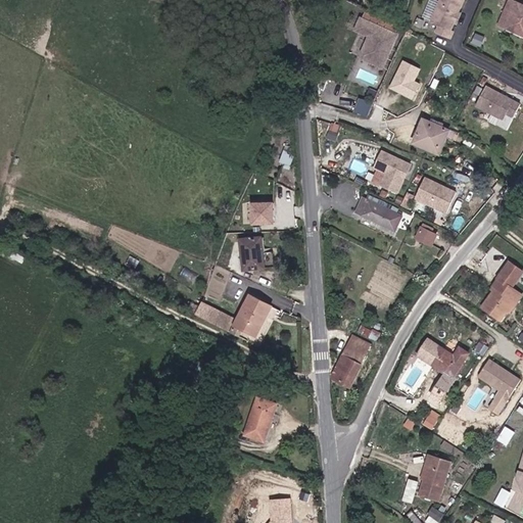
[(452,33),(465,0),(441,0),(432,25),(438,27),(435,34),(452,41),(455,34),(452,33)]
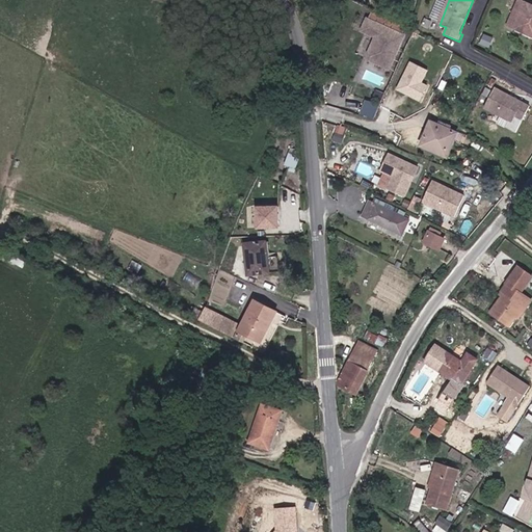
[(531,4),(524,1),(513,27),(531,34),(531,4)]
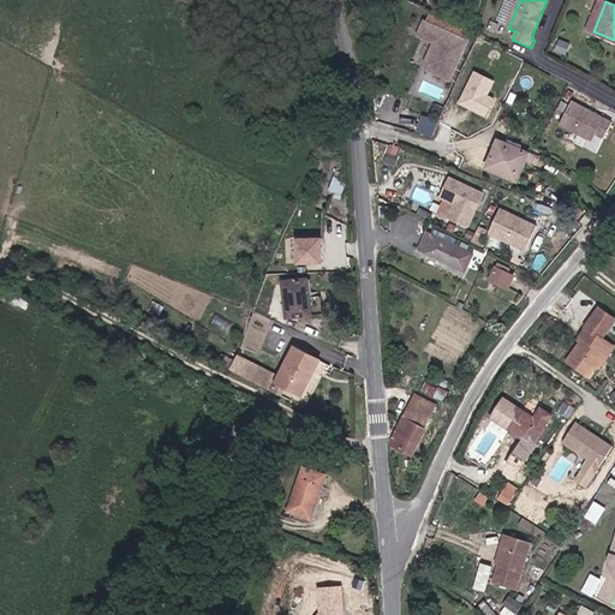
[(449,79),(467,42),(425,23),(419,36),(436,43),(427,63),(429,70),(449,79)]
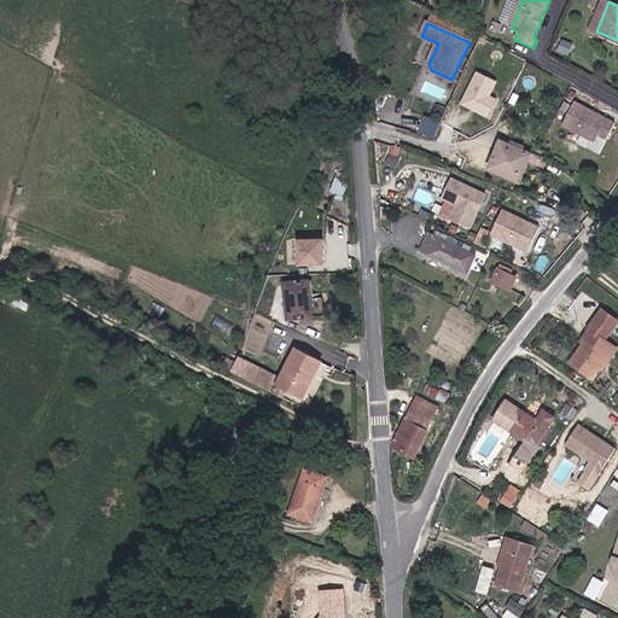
[(570,58),(575,47),(565,44),(560,53),(570,58)]
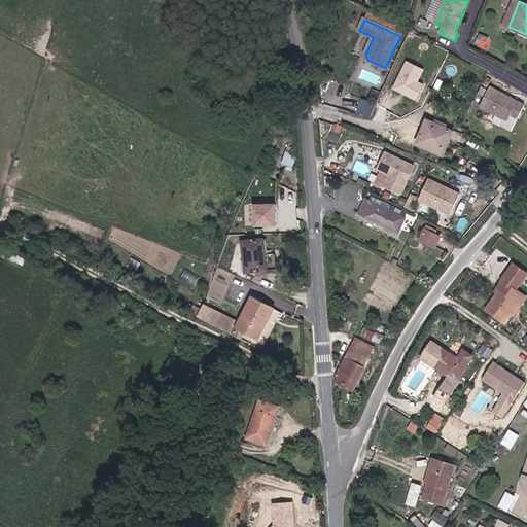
[(424,69),(406,60),(392,90),(417,102),(425,84),(418,81),(424,69)]
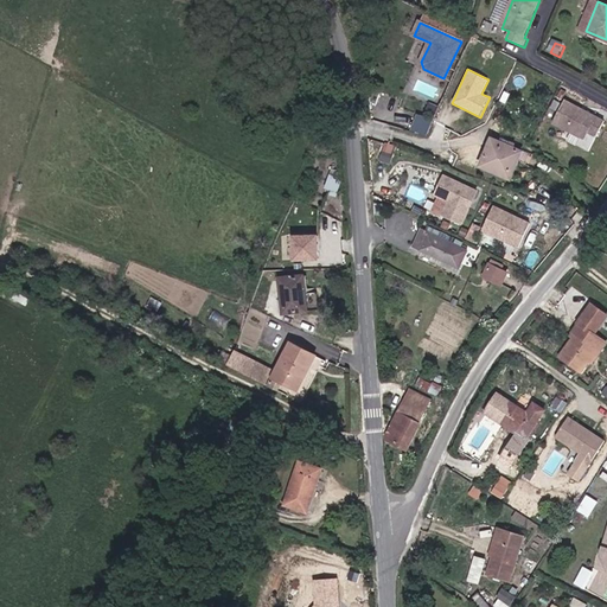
[(599,139),(606,123),(567,103),(555,126),(587,142),(590,135),(599,139)]
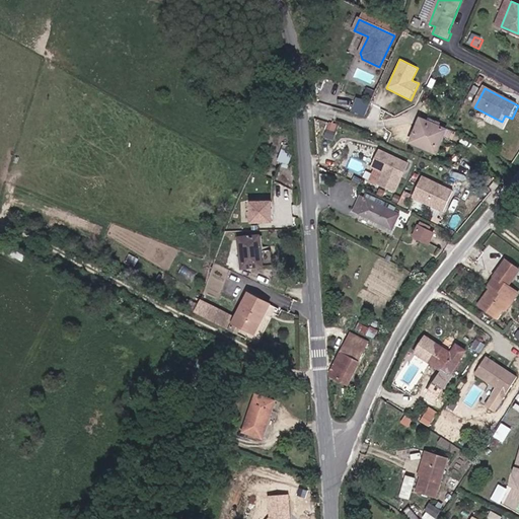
[(366,115),(371,99),(357,95),(352,110),(366,115)]
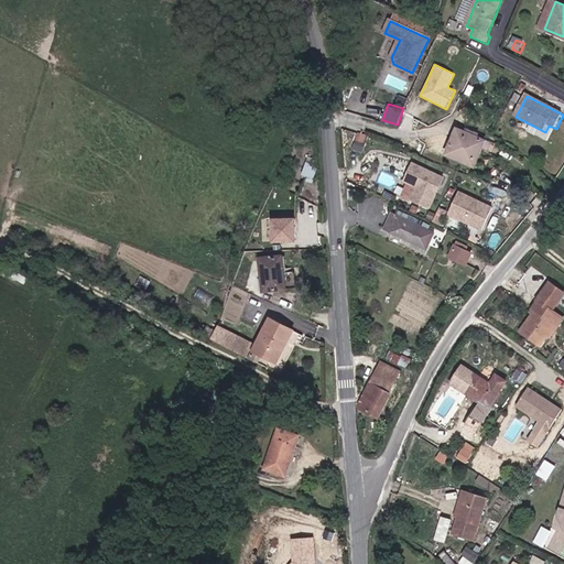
[(365,150),(368,134),(359,131),(355,148),(365,150)]
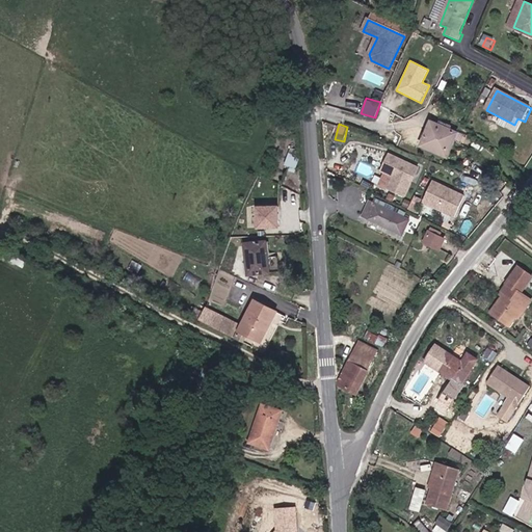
[(458,135),(433,125),(422,150),(443,158),(450,144),(453,145),(458,135)]
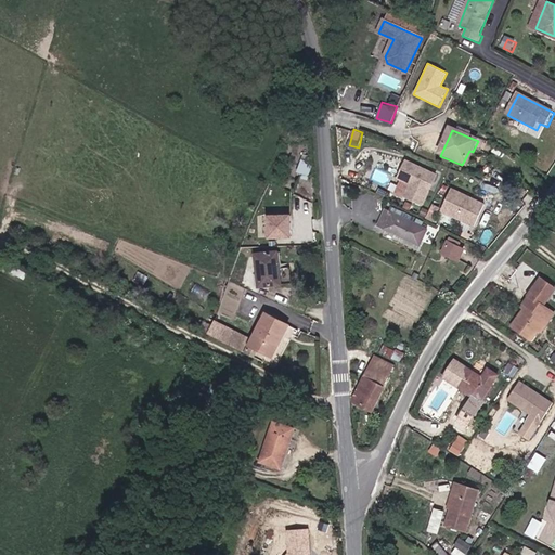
[(473,152),(469,151),(462,165),(466,167),(473,152)]
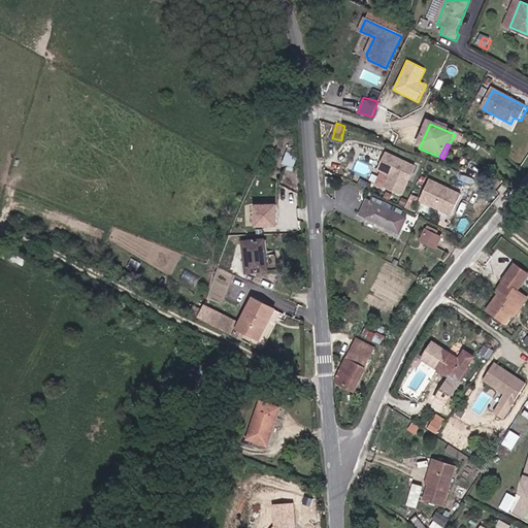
[(406,179),(408,174),(410,175),(415,167),(386,153),(377,169),(390,175),(384,188),(400,196),(407,182),(406,179)]
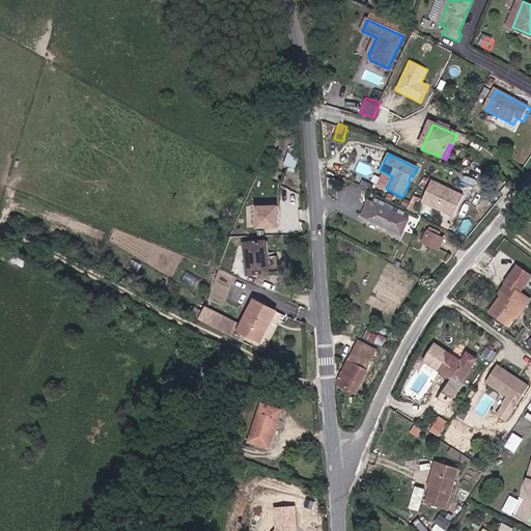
[(452,218),(463,197),(431,182),(421,201),(452,218)]
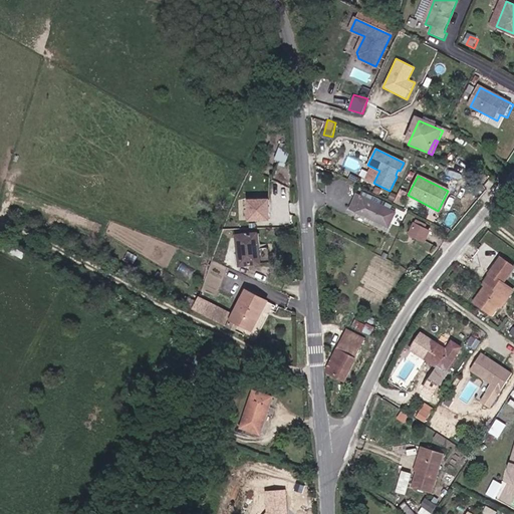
[(389,228),(395,214),(357,196),(350,209),(389,228)]
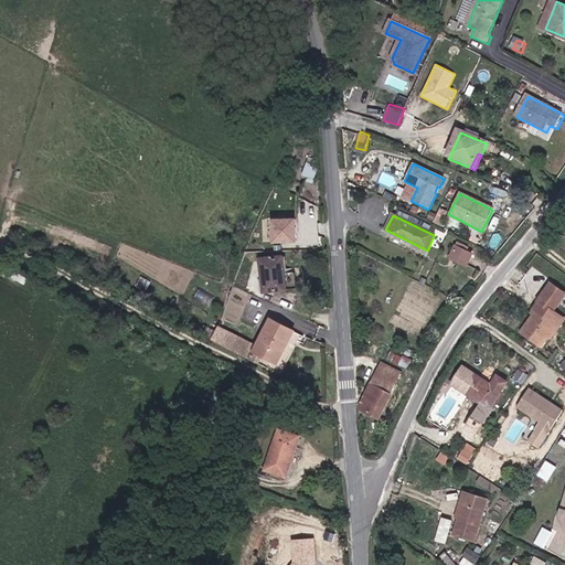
[(294,219),(268,219),(269,241),(294,241),(294,219)]
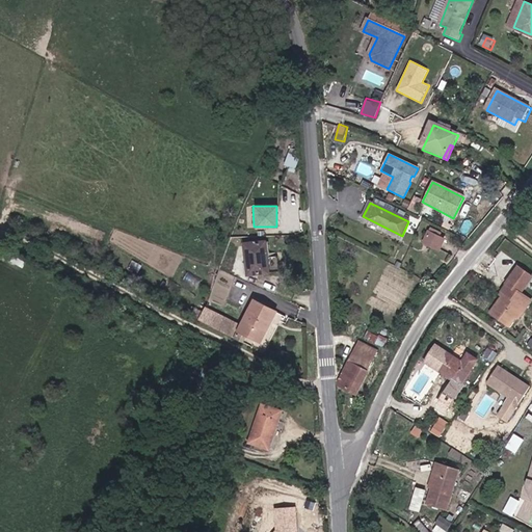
[(440,249),(445,240),(431,233),(426,243),(440,249)]
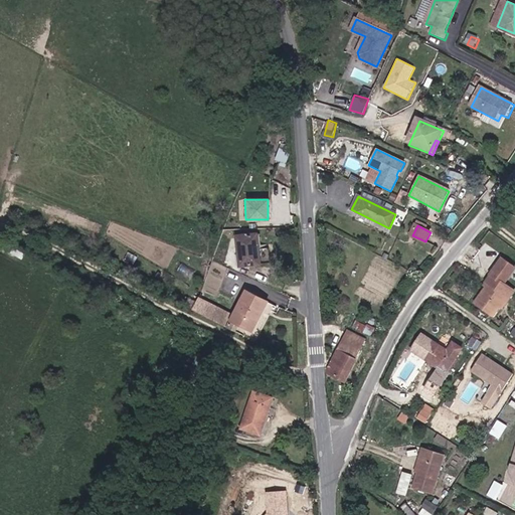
[(265,265),(262,234),(242,235),(244,266),(265,265)]
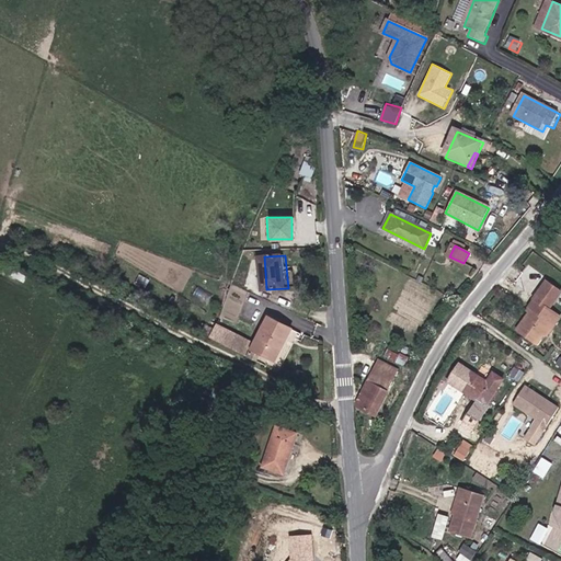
[(560,294),(547,283),(534,300),(531,310),(516,331),(536,345),(545,334),(552,324),(558,318),(548,310),(560,294)]
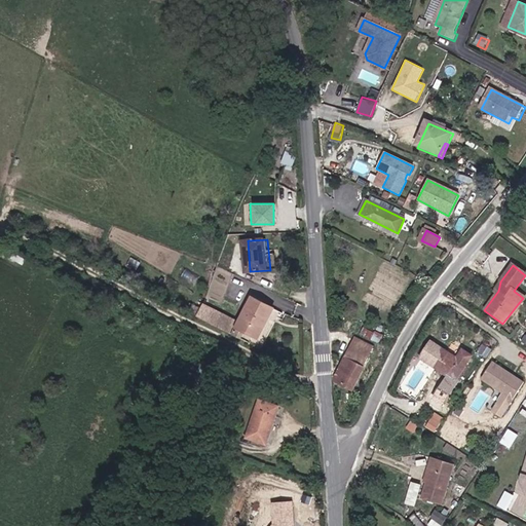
[(274,311),(254,300),(237,330),(259,341),(274,311)]
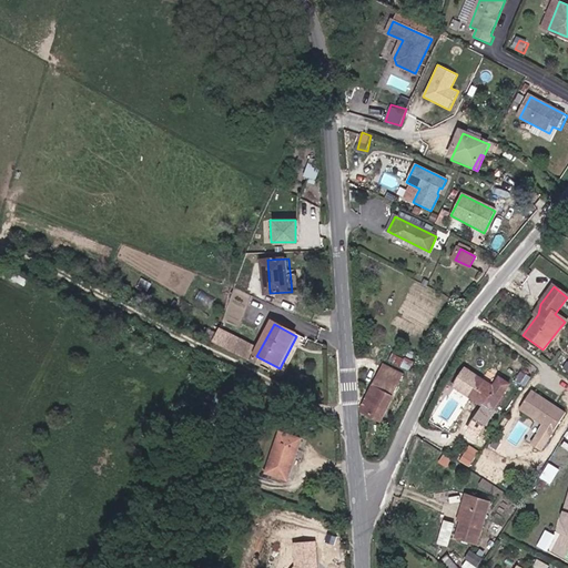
[(551,338),(553,341),(560,330),(559,328),(551,338)]
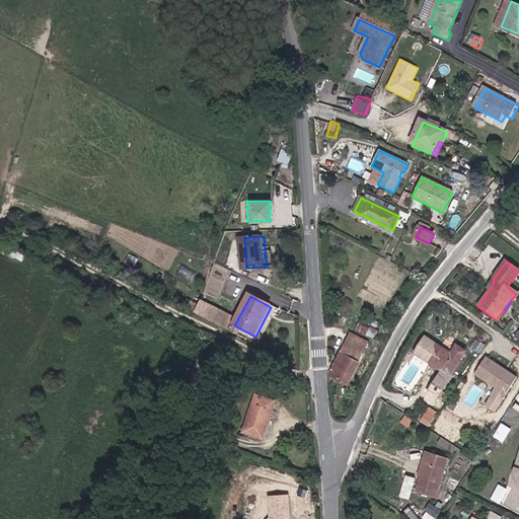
[(195,313),(227,328),(232,317),(200,302),(195,313)]
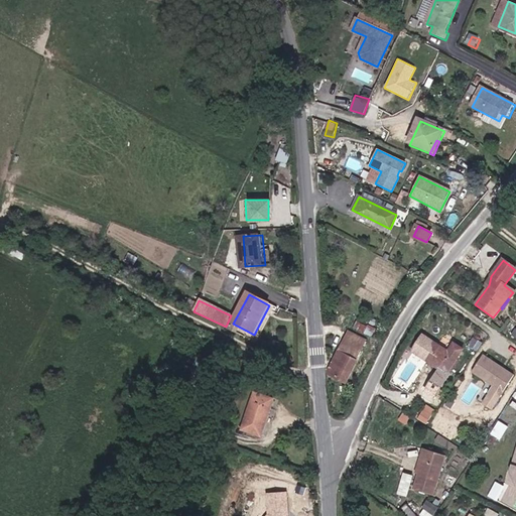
[(419,337),(409,353),(443,375),(460,351),(455,347),(448,356),(419,337)]
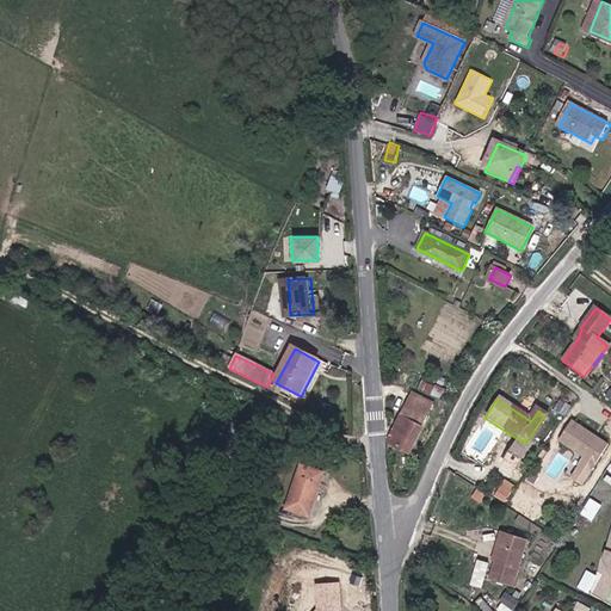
[(429,412),(408,401),(390,434),(390,437),(411,448),(429,412)]
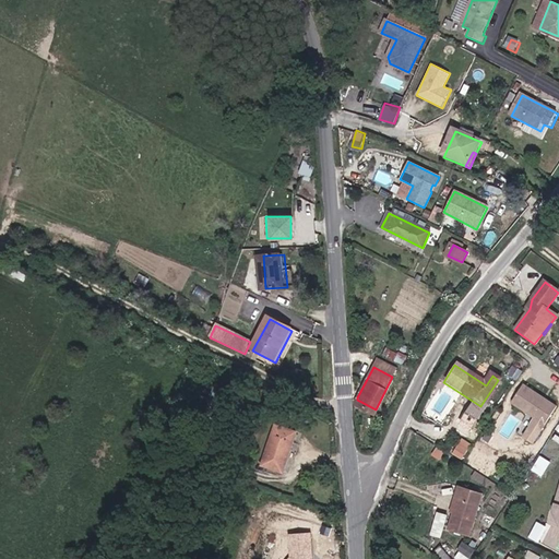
[(221,402),(230,387),(216,379),(209,395),(221,402)]
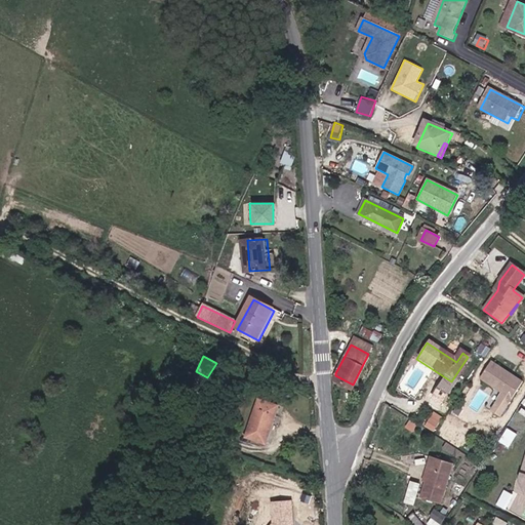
[(468,357),(451,381),(455,385),(473,360),(468,357)]
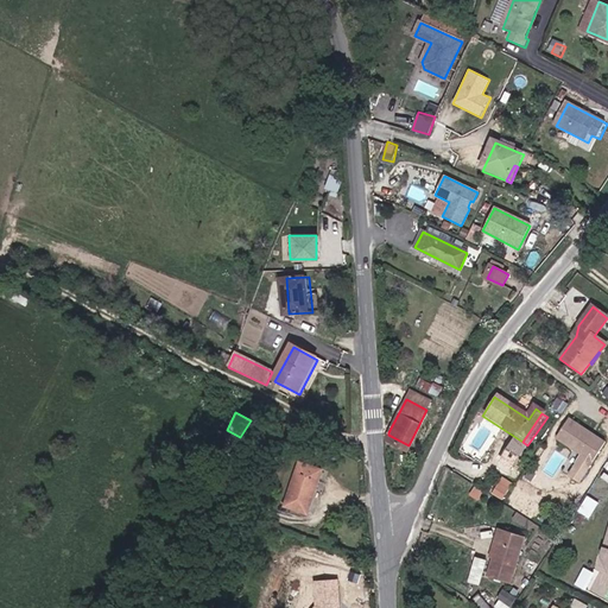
[(580,482),(605,442),(568,419),(556,439),(578,454),(567,474),(580,482)]
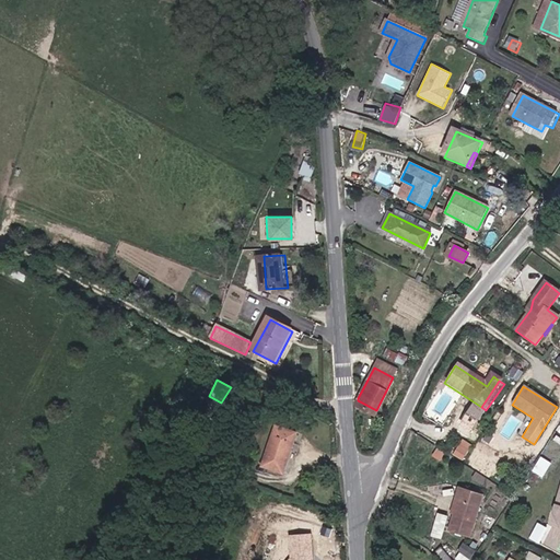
[(283,476),(301,438),(280,429),(263,468),(283,476)]
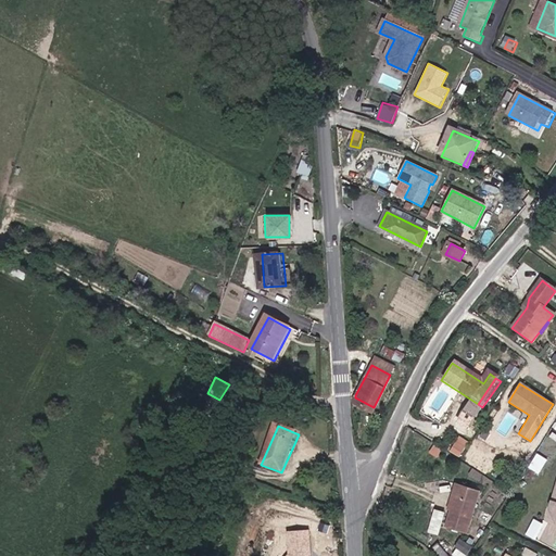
[(462,455),(469,440),(459,434),(452,450),(462,455)]
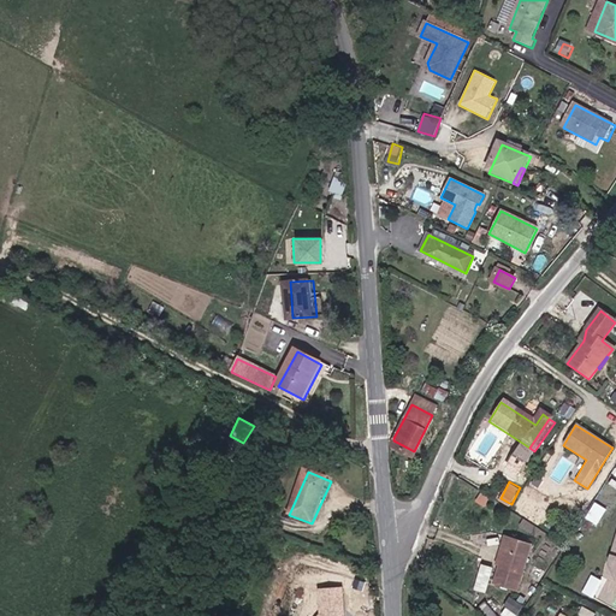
[(499,550),(505,551),(528,557),(532,546),(503,538),(499,550)]
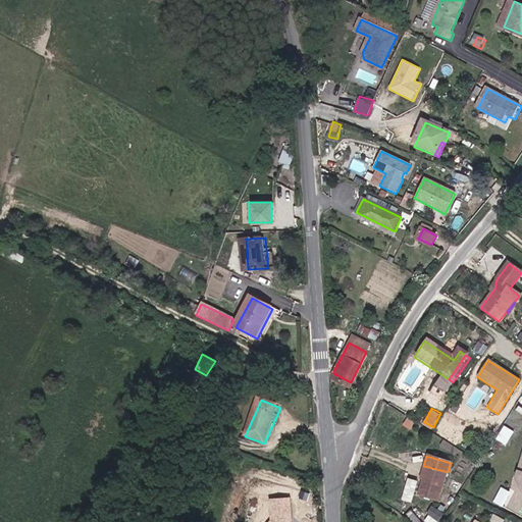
[(521,491),(520,490),(515,477),(519,467),(517,466),(507,488),(521,494),(521,491)]
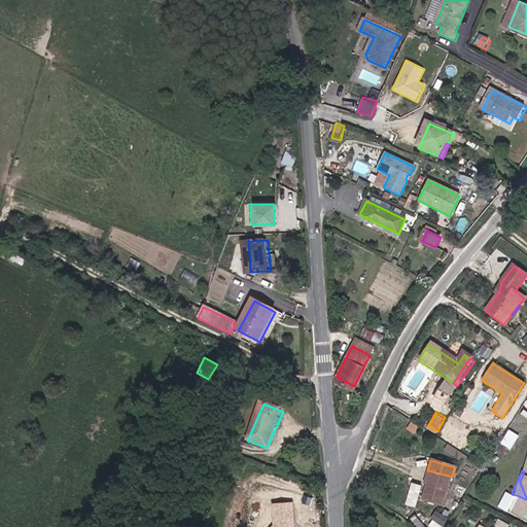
[(423,501),(443,507),(452,477),(432,471),(423,501)]
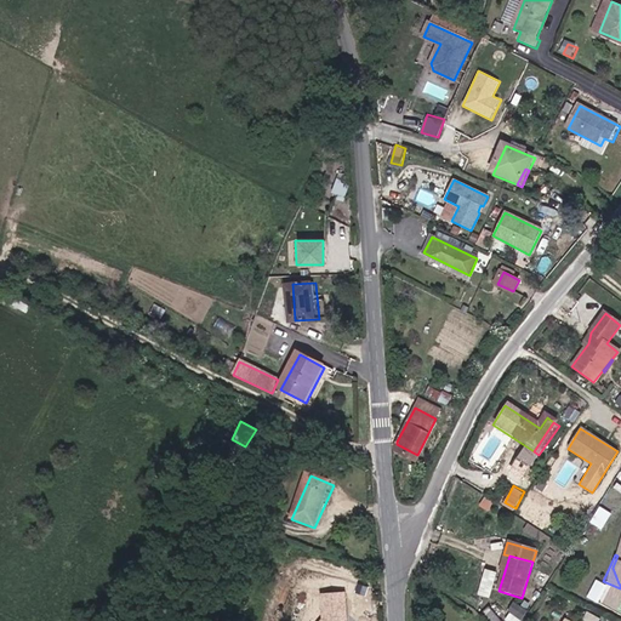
[(480,593),(493,596),(497,570),(485,567),(480,593)]
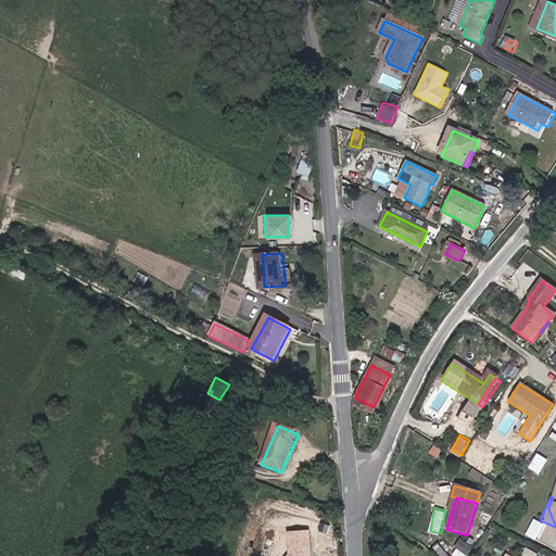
[(535,538),(543,522),(534,518),(527,533),(535,538)]
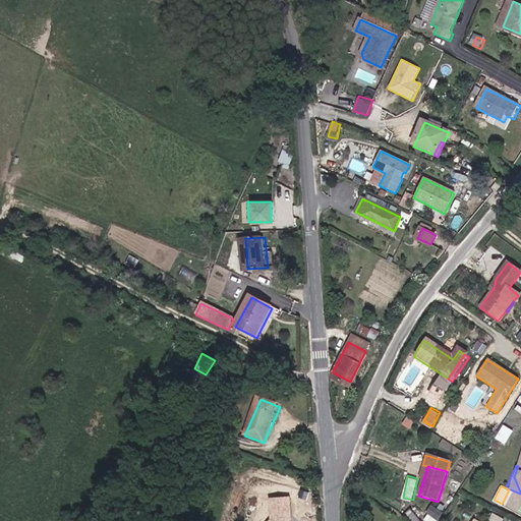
[(267,499),(269,520),(267,520),(289,520),(288,497),(267,499)]
